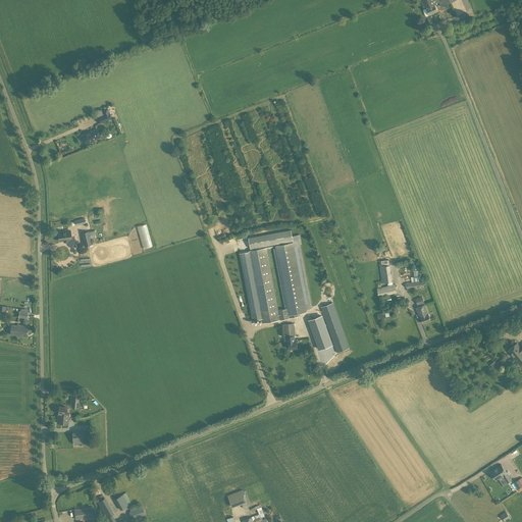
[(420,0),(425,9),(439,2),(440,6),(454,0),(420,0)]
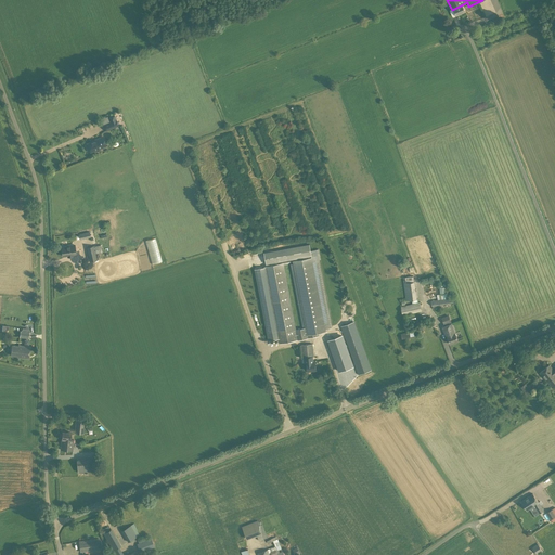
[(465,12),(462,5),(453,9),(456,15),(465,12)]
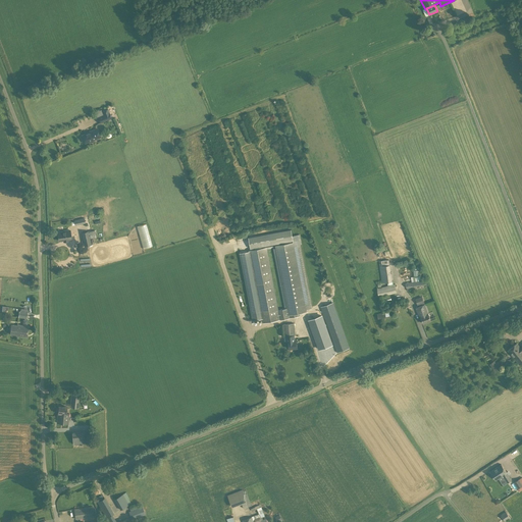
[(99,123),(112,118),(109,112),(108,109),(102,111),(103,115),(97,117),(99,123)]
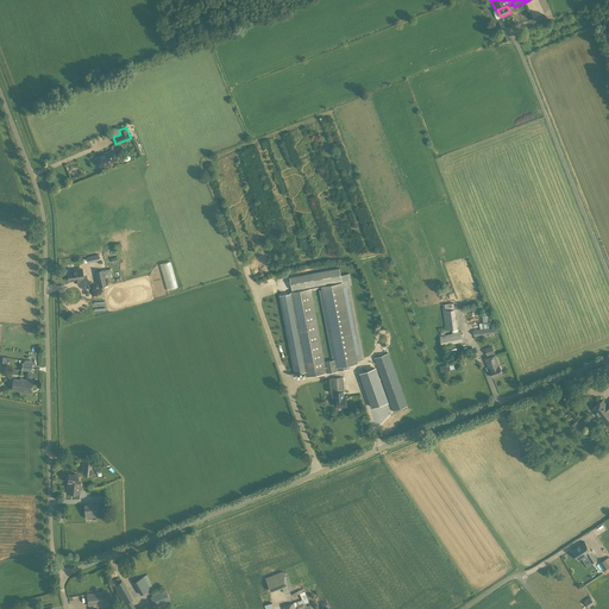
[(117,161),(113,150),(104,154),(104,155),(95,158),(99,167),(107,163),(107,164),(117,161)]
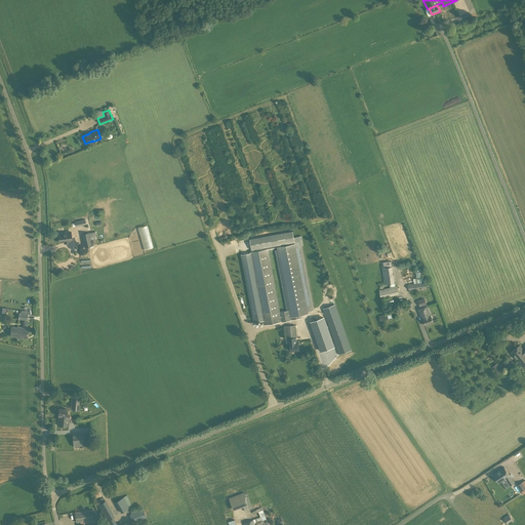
[(153,247),(148,225),(138,228),(144,249),(153,247)]
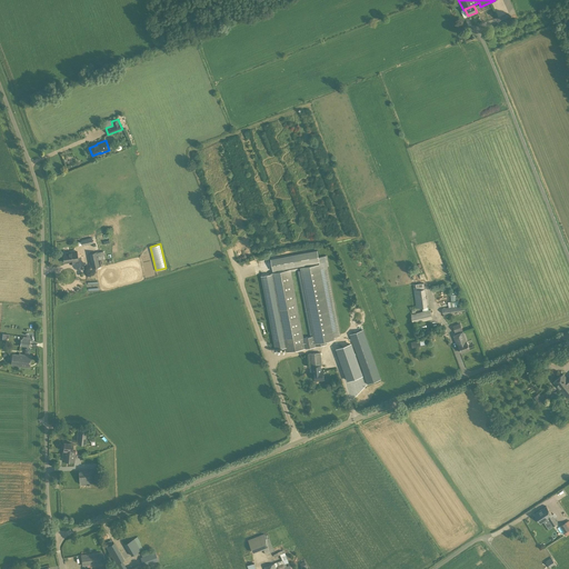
[(327,345),(327,341),(335,340),(333,337),(339,337),(327,267),(328,267),(327,258),(326,256),(318,257),(317,250),(270,259),(272,271),(278,270),(278,271),(272,272),(287,351),(305,348),(317,346),(327,345)]
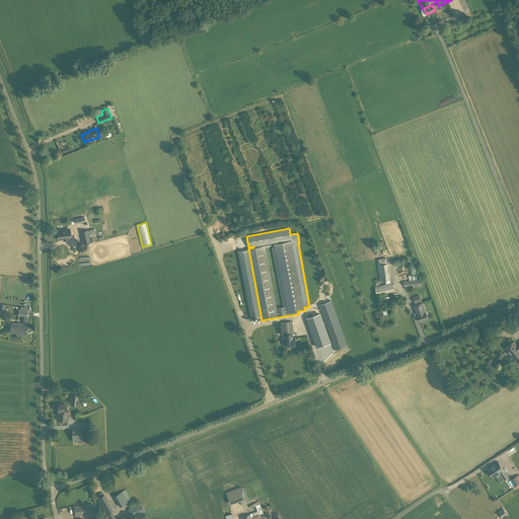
[(63,230),(57,231),(58,239),(64,238),(64,239),(70,238),(69,229),(63,230)]
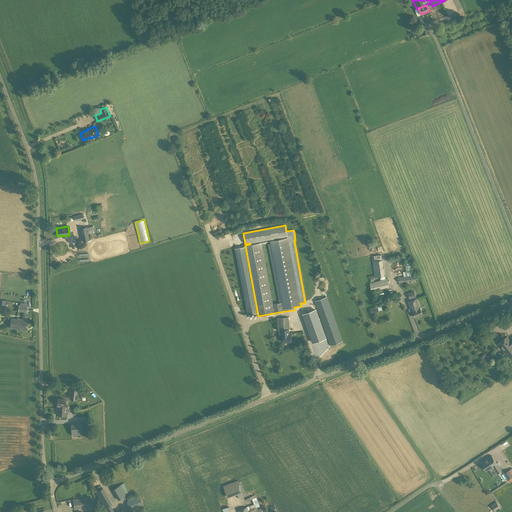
[(89,240),(86,227),(79,228),(82,242),(89,240)]
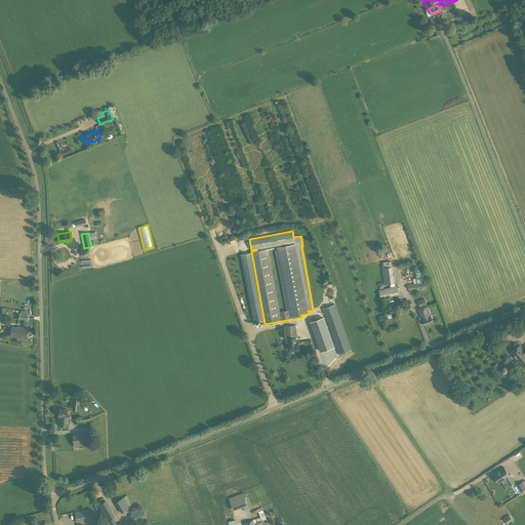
[(384,284),(390,284),(390,287),(378,290),(380,298),(399,294),(397,286),(394,286),(391,261),(380,263),(384,284)]
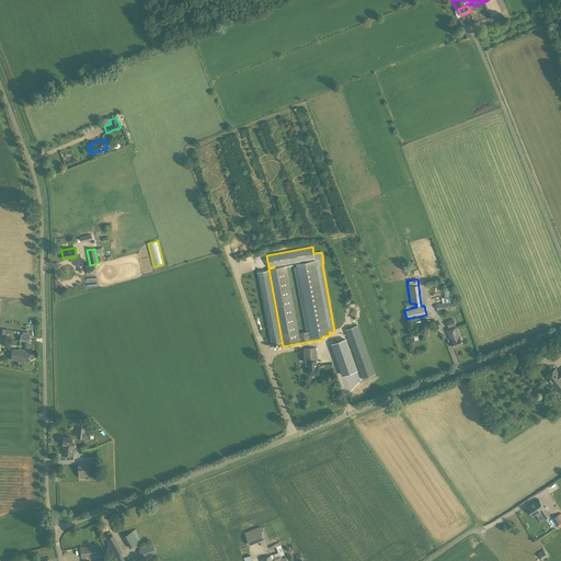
[(455,347),(464,344),(457,327),(456,327),(454,319),(446,321),(448,328),(450,327),(451,329),(447,330),(450,340),(451,340),(455,347)]
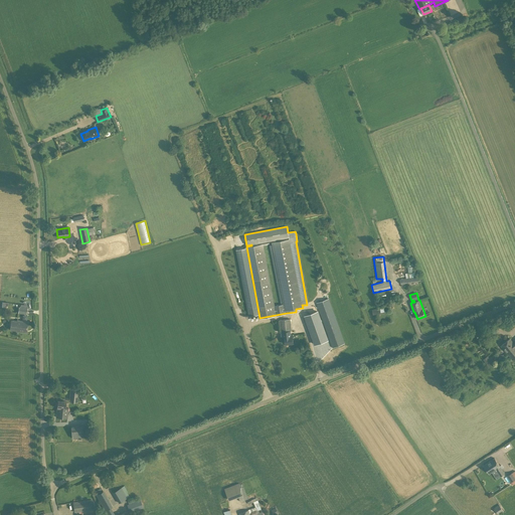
[(317,303),(333,347),(345,343),(329,298),(317,303)]
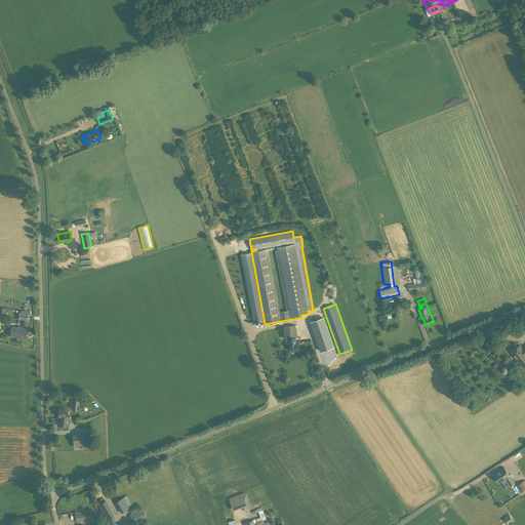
[(333,347),(323,318),(310,322),(321,352),(333,347)]
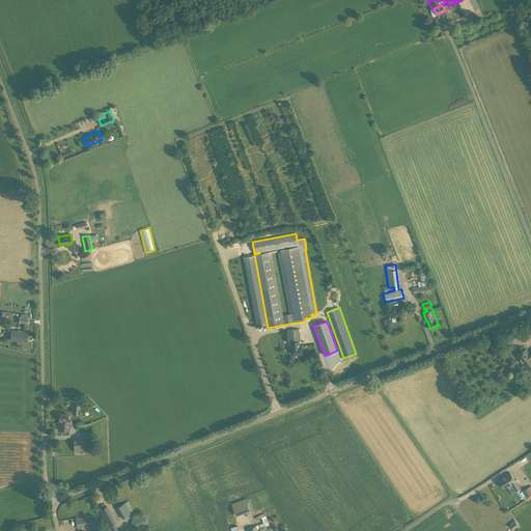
[(302,354),(302,346),(300,346),(299,341),(301,341),(300,329),(288,330),(289,342),(292,341),(294,355),(302,354)]
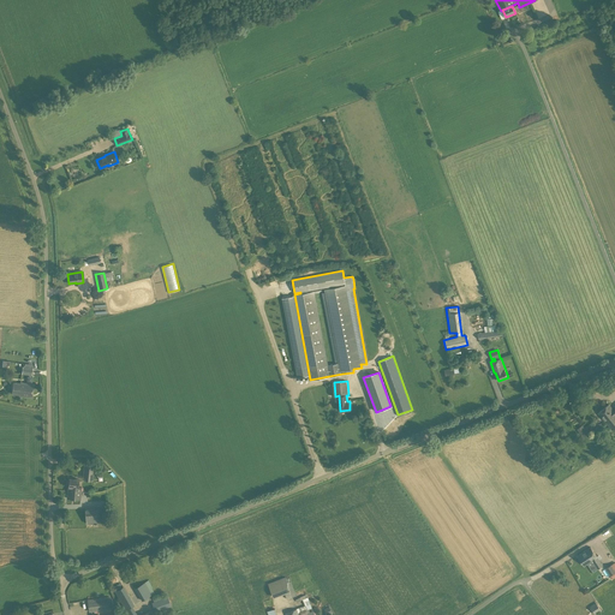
[(30,396),(33,384),(22,383),(21,384),(13,383),(12,393),(19,394),(19,395),(30,396)]
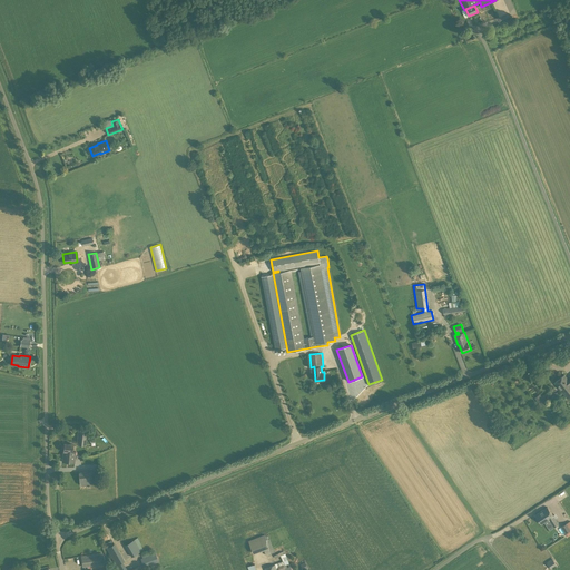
[(569,394),(569,375),(567,379),(564,375),(554,382),(567,397),(569,394)]
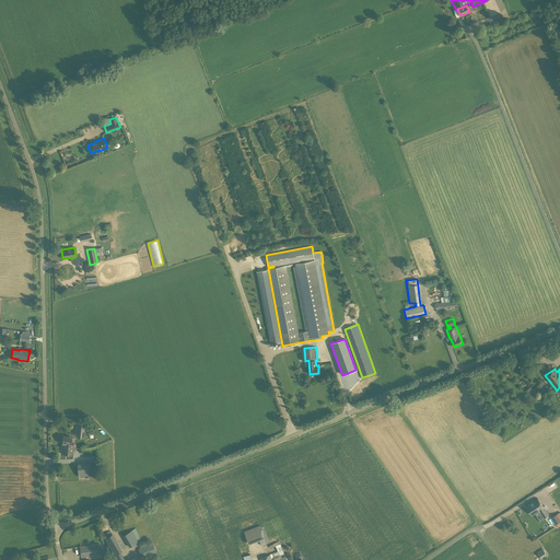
[(525,391),(532,399),(536,395),(531,387),(525,391)]
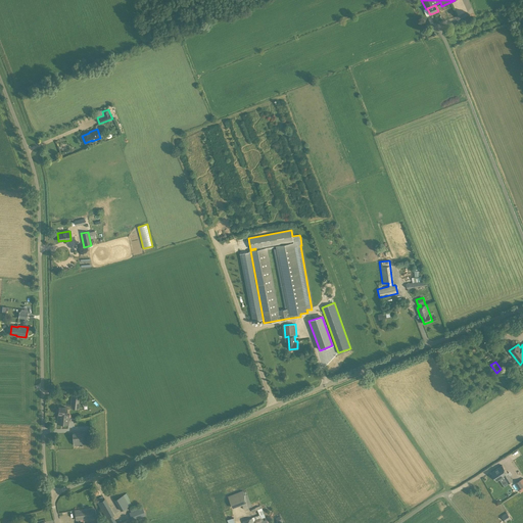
[(515,372),(506,378),(509,382),(518,376),(515,372)]
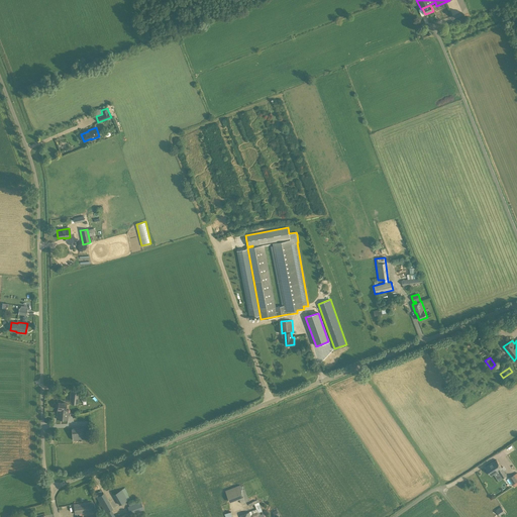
[(72,389),(71,389),(69,403),(78,404),(79,389),(77,389),(78,387),(72,386),(72,389)]
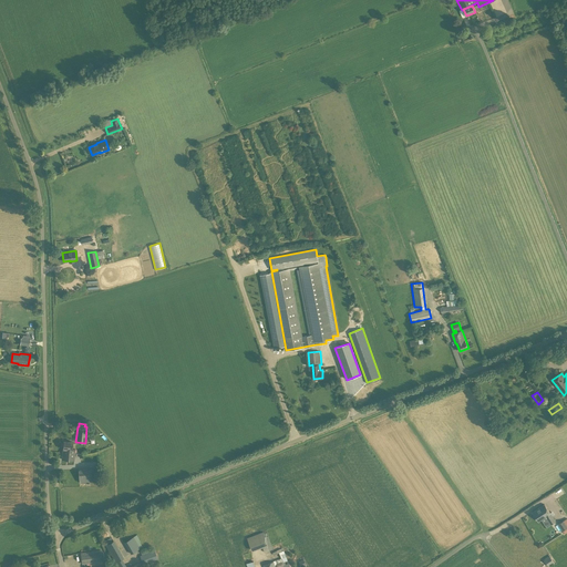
[(73,442),(64,441),(62,460),(74,461),(75,450),(72,449),(73,442)]
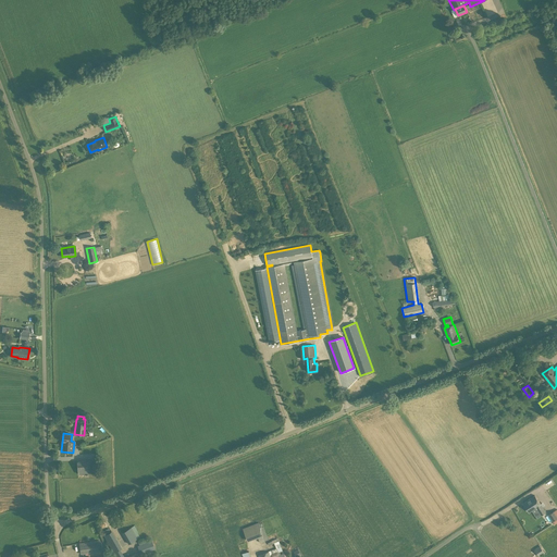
[(77,461),(78,473),(91,472),(97,471),(96,460),(77,461)]
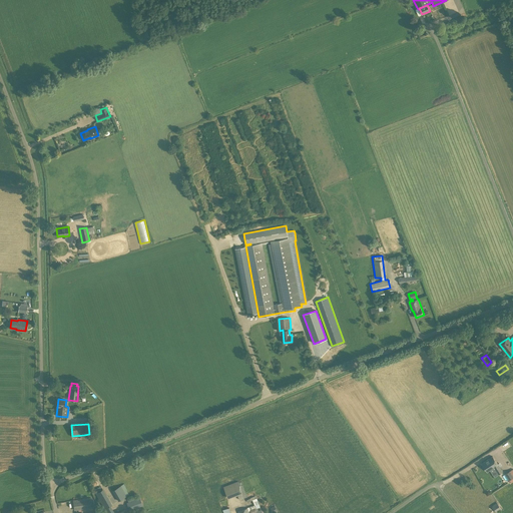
[(487,472),(493,468),(498,475),(502,472),(492,456),(482,463),(487,472)]
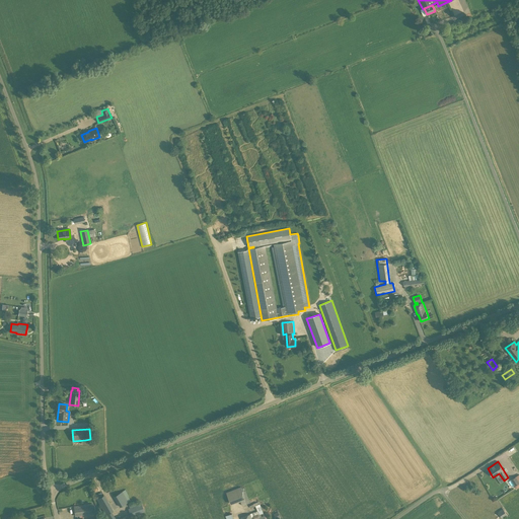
[(240,487),(226,492),(231,504),(245,499),(240,487)]
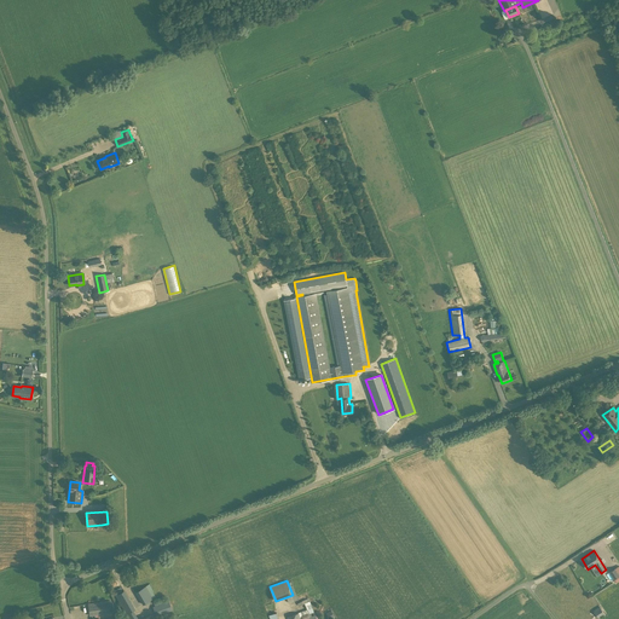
[(143,605),(154,599),(149,591),(151,590),(149,584),(146,586),(146,585),(136,591),(143,605)]
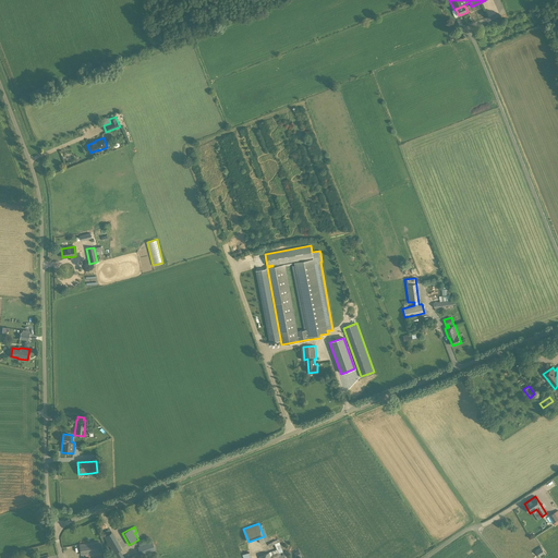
[(104,536),(113,554),(111,555),(113,557),(121,557),(123,557),(120,550),(122,548),(112,532),(110,532),(109,533),(104,536)]
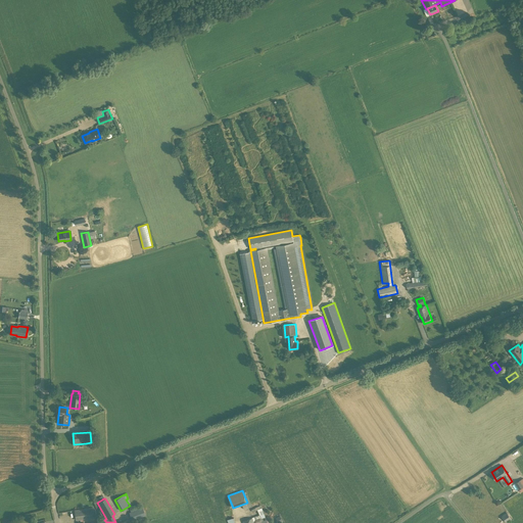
[(139,506),(130,509),(131,512),(129,512),(132,520),(138,518),(139,521),(143,519),(142,517),(145,516),(142,508),(140,508),(139,506)]
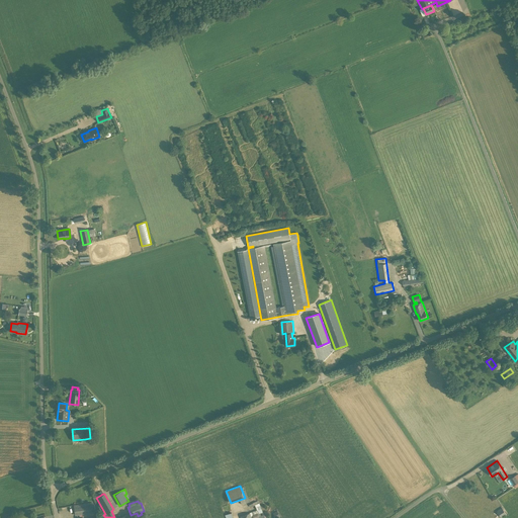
[(94,513),(92,502),(84,503),(74,505),(75,515),(80,515),(94,513)]
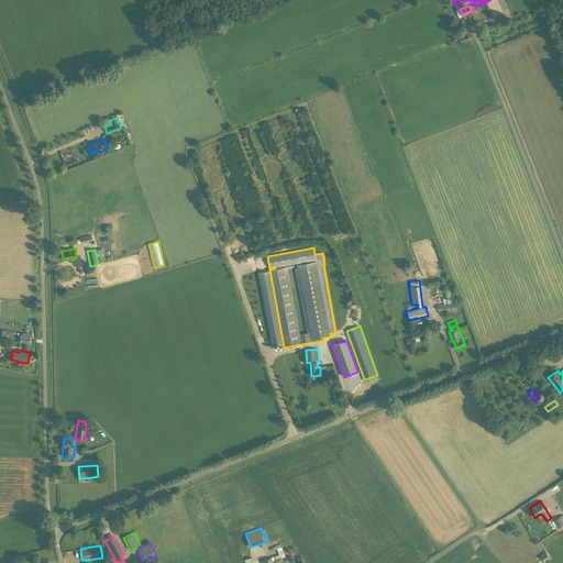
[(544,562),(550,559),(545,552),(540,555),(544,562)]
